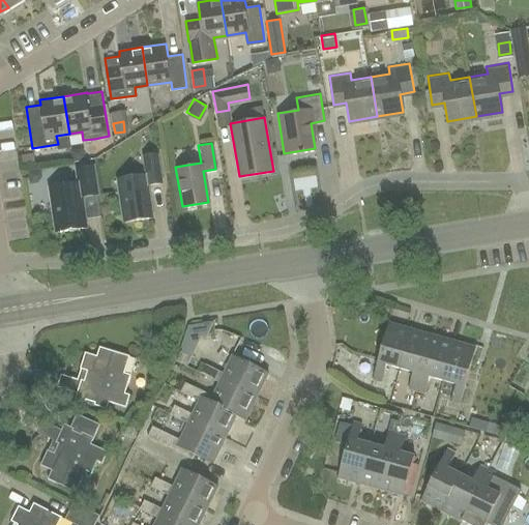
[(147,183),(160,181),(156,152),(142,155),(145,173),(116,177),(122,221),(151,215),(147,183)]
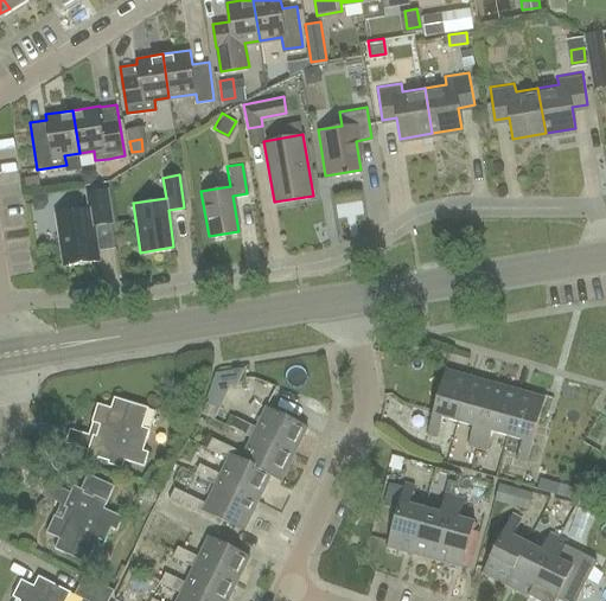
[(63,263),(97,259),(93,223),(110,221),(106,189),(87,191),(89,208),(56,212),(63,263)]
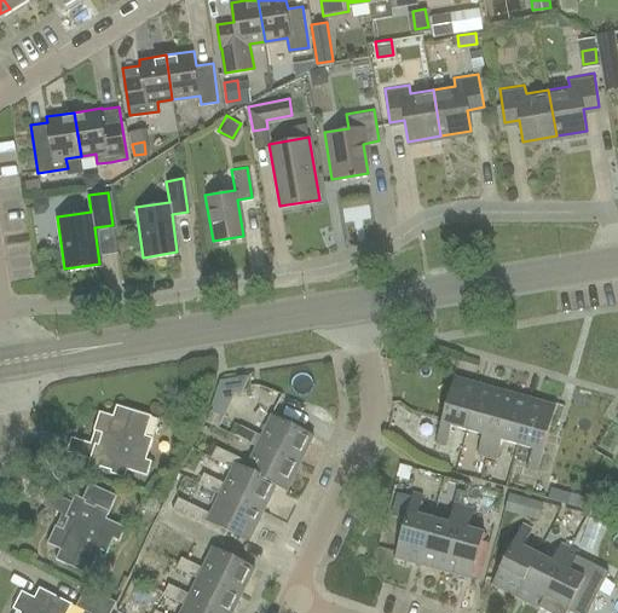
[(452,372),(434,439),(445,441),(451,422),(466,427),(479,381),(452,372)]
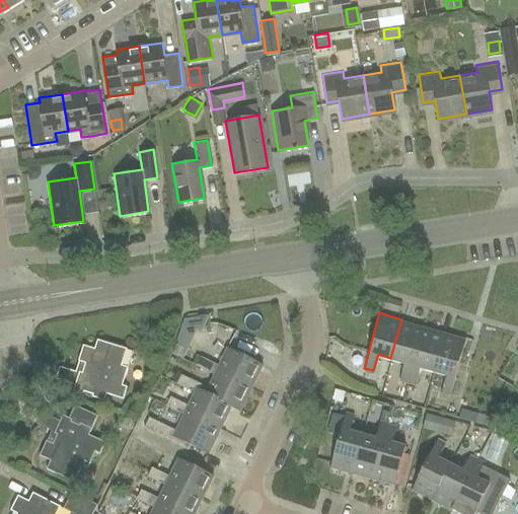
[(401,319),(390,358),(403,362),(399,377),(408,380),(423,324),(401,319)]
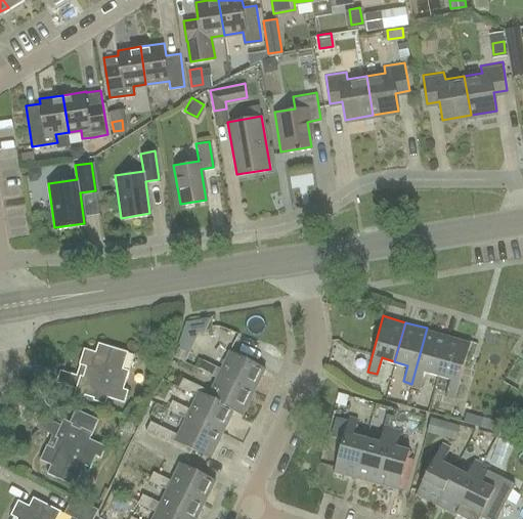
[(427,328),(411,384),(420,386),(424,370),(437,374),(448,334),(427,328)]
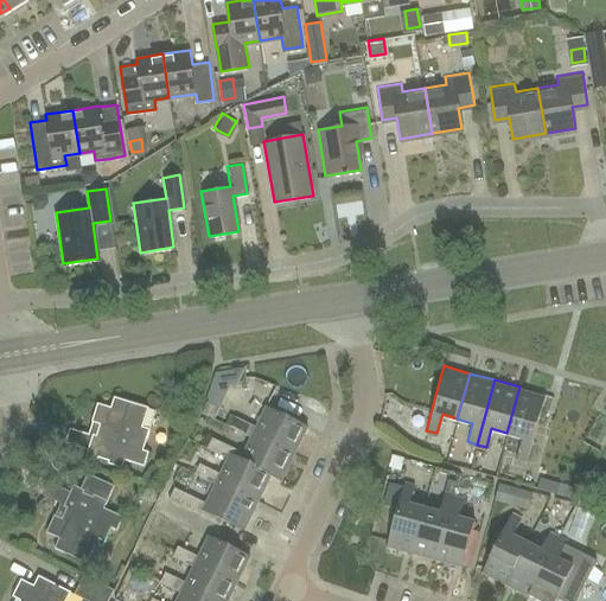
[(520,387),(506,433),(522,436),(516,455),(527,459),(544,394),(520,387)]
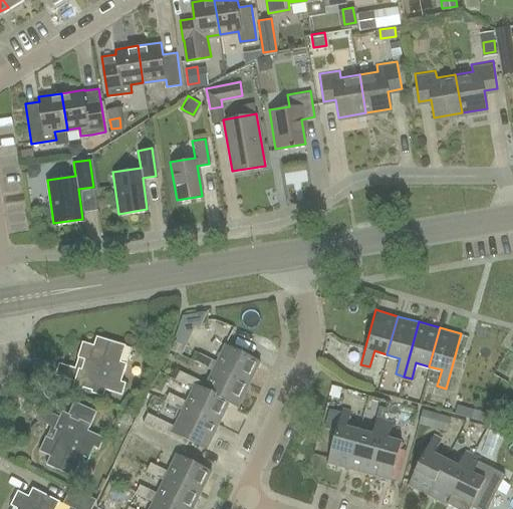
[(123,394),(127,380),(121,379),(127,361),(121,359),(126,343),(97,334),(94,344),(83,340),(78,355),(86,357),(83,367),(79,366),(73,386),(83,389),(84,387),(93,389),(92,391),(104,395),(106,388),(123,394)]
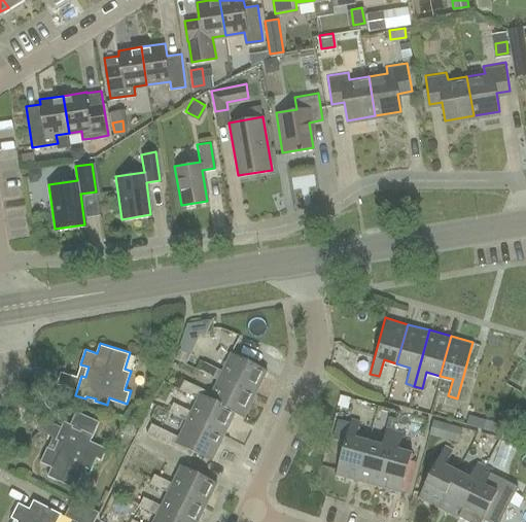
[(204,361),(200,370),(217,378),(219,376),(254,392),(266,369),(231,352),(221,370),(204,361)]
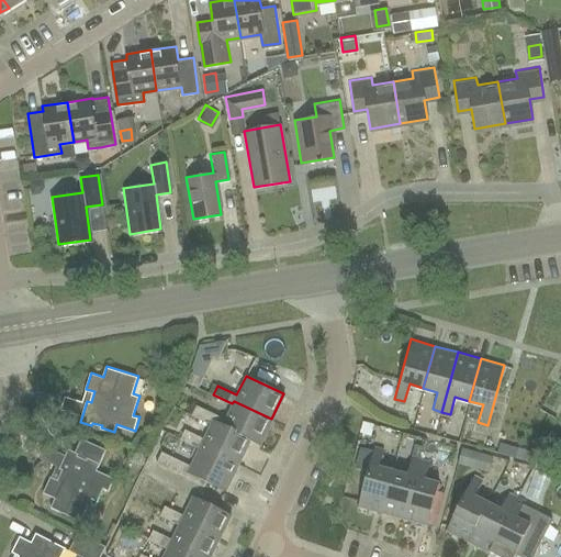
[(195,403),(190,414),(210,423),(212,420),(249,438),(259,443),(271,419),(234,401),(232,403),(225,418),(195,403)]
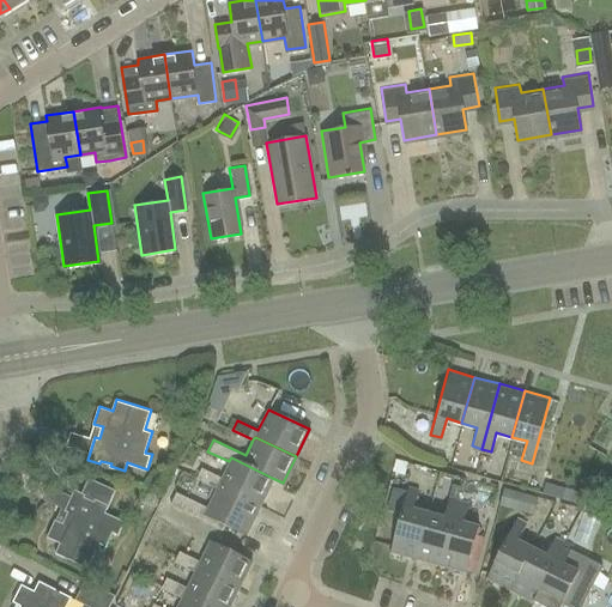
[(200,467),(195,477),(217,487),(218,484),(260,504),(272,478),(231,457),(229,461),(222,477),(200,467)]
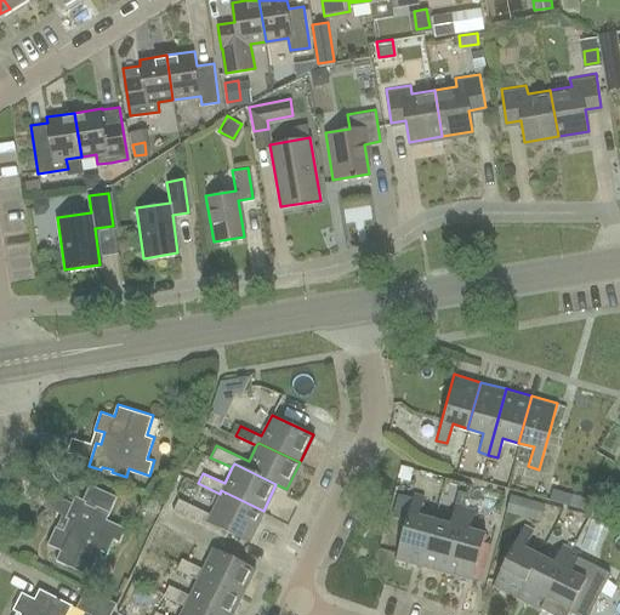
[(120,541),(128,527),(108,517),(118,495),(91,483),(85,497),(77,494),(67,516),(69,517),(64,529),(56,525),(49,542),(62,548),(57,559),(90,574),(98,556),(106,559),(115,539),(120,541)]
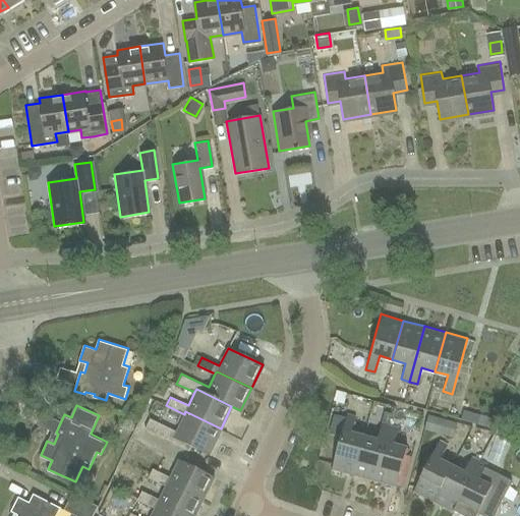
[(394,411),(386,409),(383,422),(391,424),(394,411)]
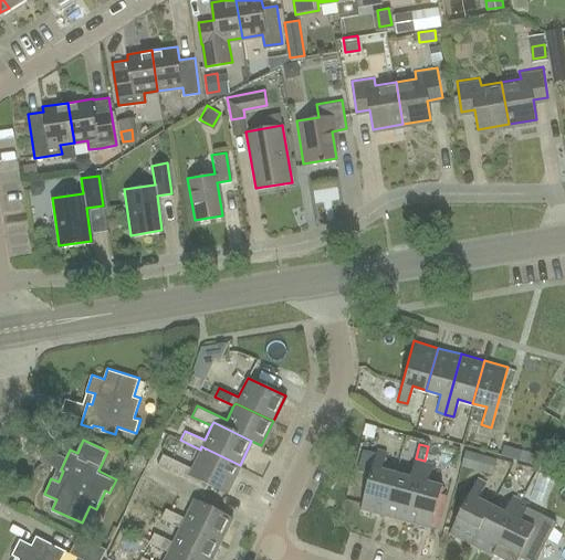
[(163,452),(157,464),(205,487),(207,482),(227,492),(240,465),(201,446),(200,450),(192,466),(163,452)]
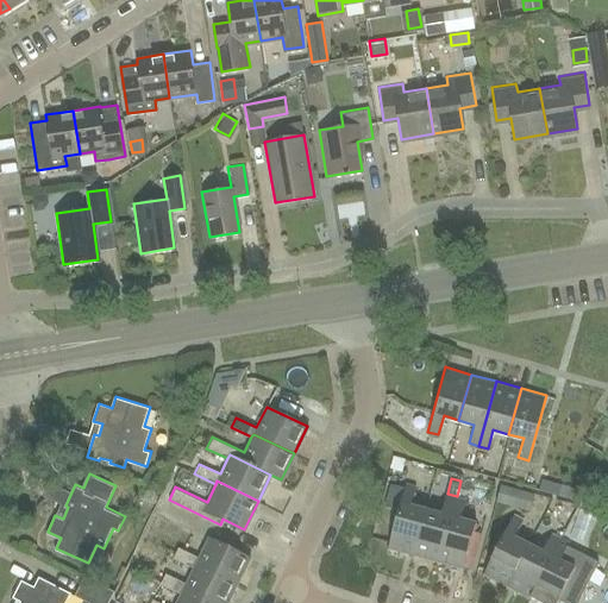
[(414,553),(426,508),(412,503),(417,485),(406,482),(389,546),(414,553)]
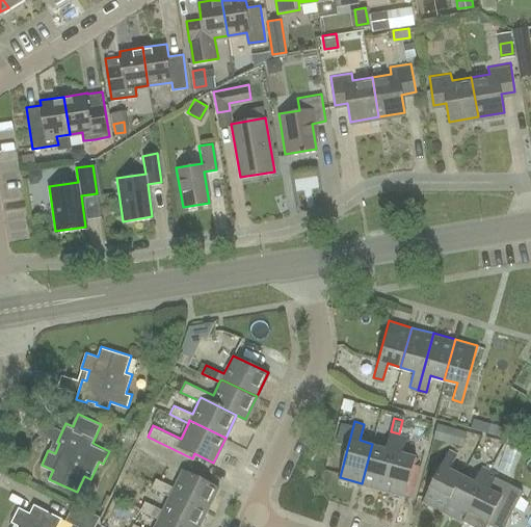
[(461,445),(466,429),(437,421),(432,437),(461,445)]
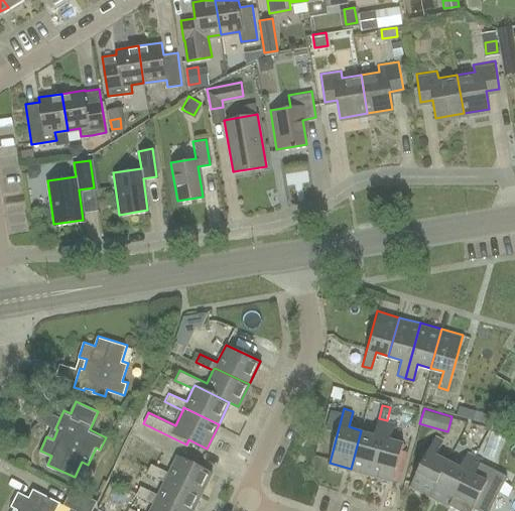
[(372,474),(387,420),(379,418),(374,433),(361,430),(351,469),(372,474)]
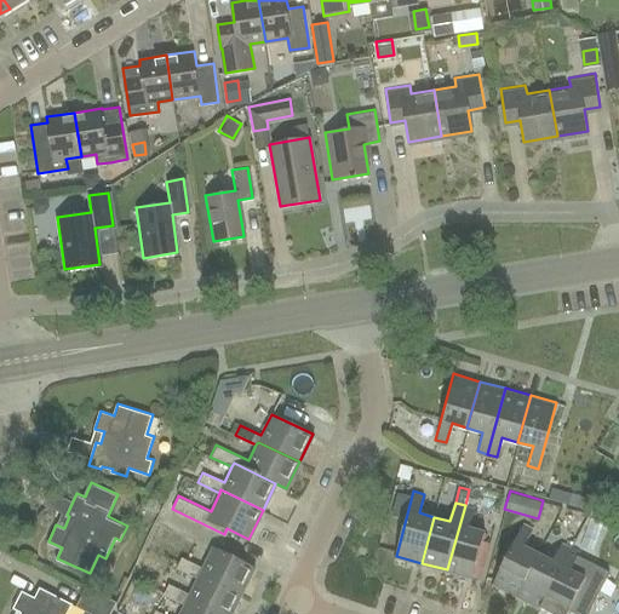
[(473,577),(486,531),(469,527),(475,508),(465,505),(447,569),(473,577)]
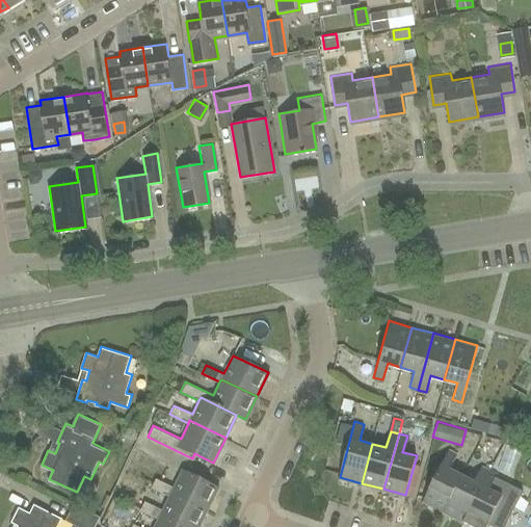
[(443,510),(461,474),(449,468),(456,452),(448,448),(422,501),(443,510)]
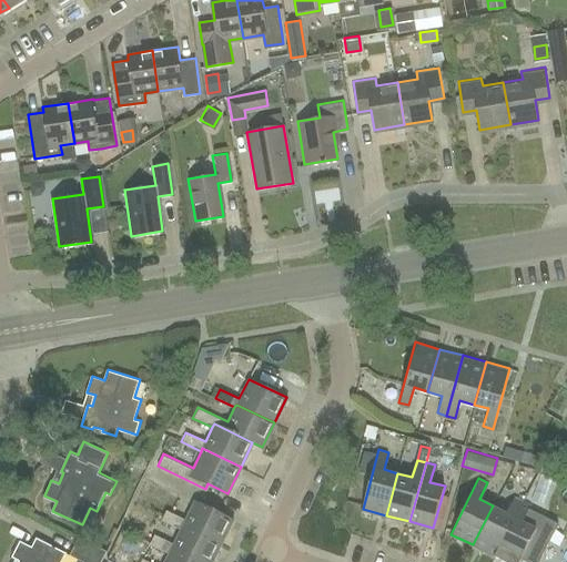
[(495,555),(522,500),(514,496),(506,512),(493,506),(473,544),(495,555)]
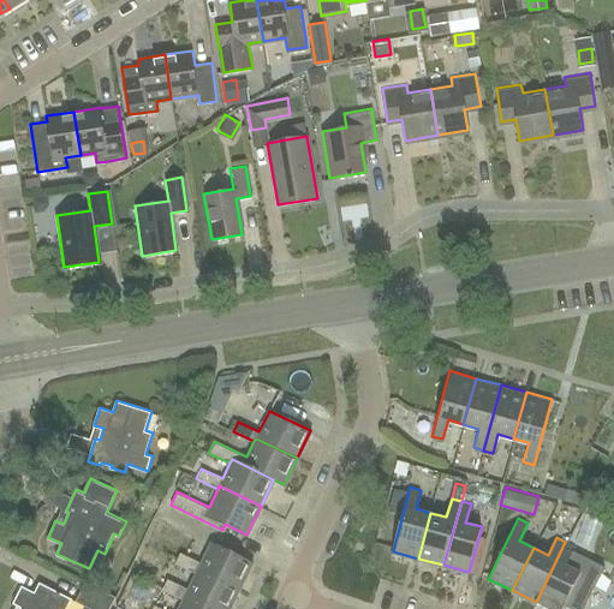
[(179,550),(174,561),(195,571),(196,568),(239,590),(252,562),(210,541),(200,561),(179,550)]
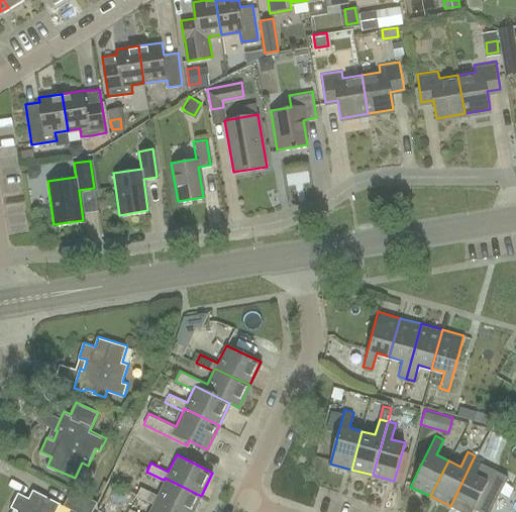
[(490,511),(508,475),(481,462),(483,458),(475,455),(450,506),(462,511),(472,511),(476,504),(490,511)]
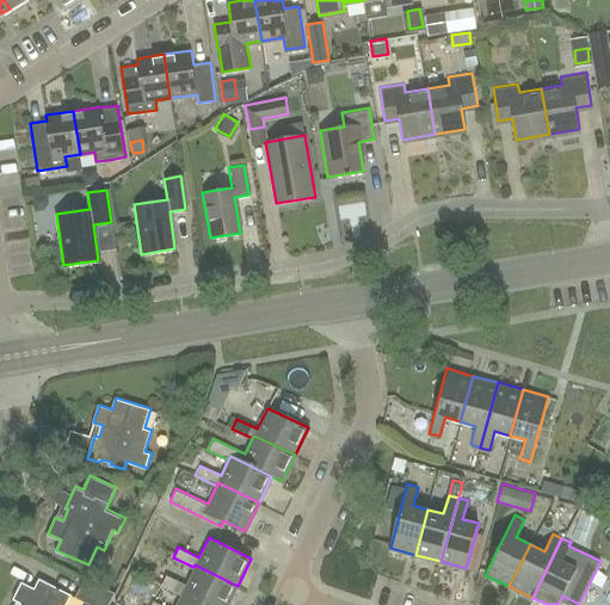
[(165,573),(160,584),(180,594),(182,591),(209,604),(227,604),(238,586),(195,565),(193,567),(185,584),(165,573)]
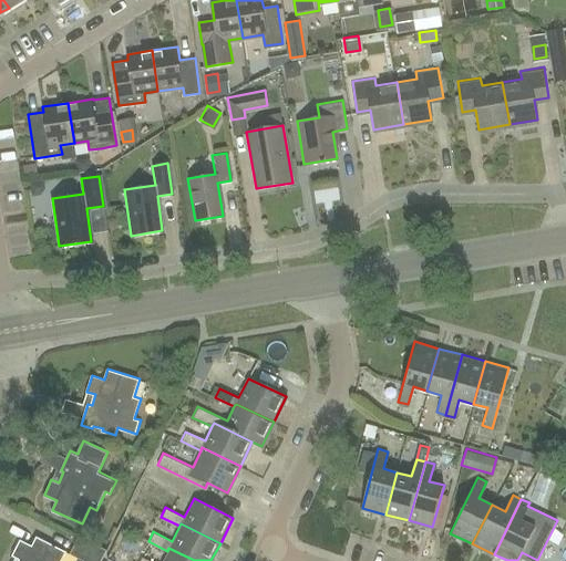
[(61,560),(67,551),(37,536),(32,544),(21,539),(12,554),(19,558),(18,560),(61,560)]
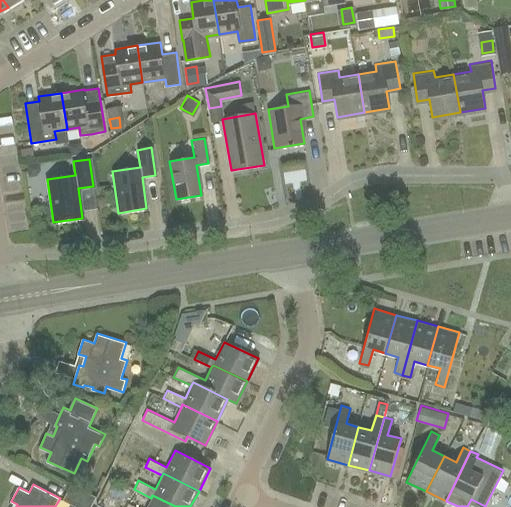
[(136,506),(127,502),(124,506),(175,506),(152,495),(151,498),(146,506),(136,506)]
